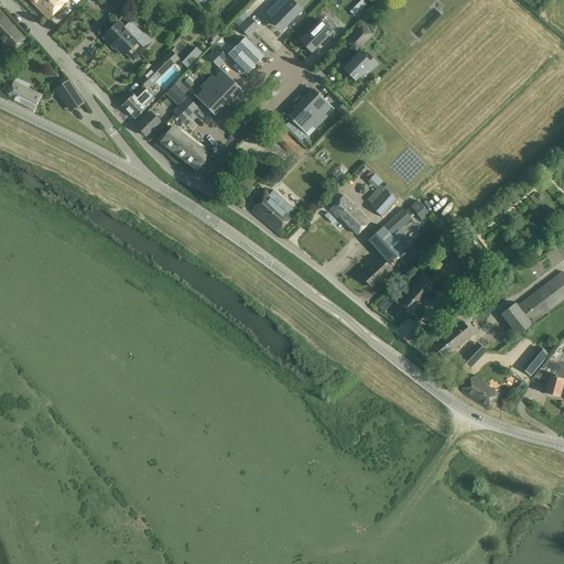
[(30,0),(47,18),(65,0),(30,0)]
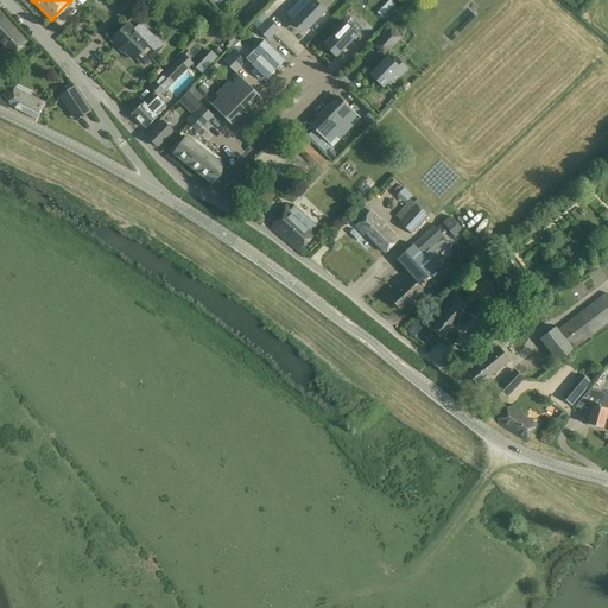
[(303,33),(305,31),(325,11),(314,0),(312,0),(291,21),(303,33)]
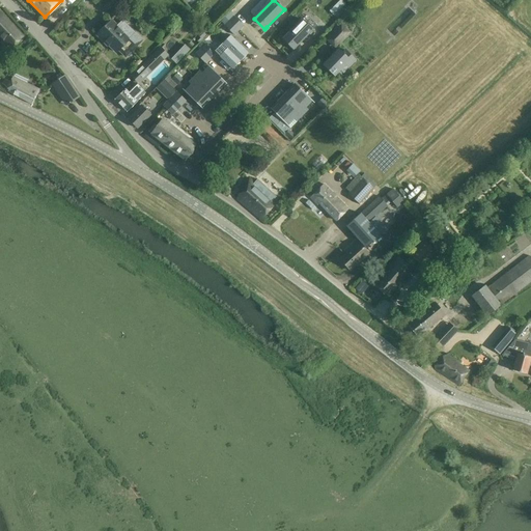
[(336,19),(350,7),(342,0),(339,0),(329,10),(336,19)]
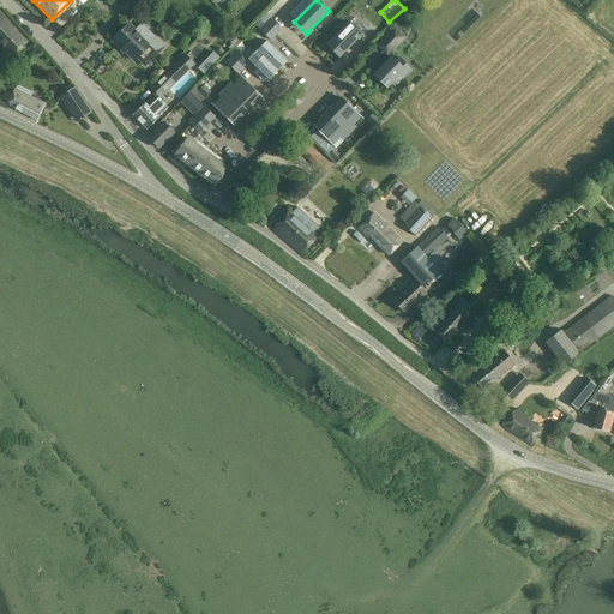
[(0,42),(12,55),(26,41),(1,14),(0,14),(0,42)]
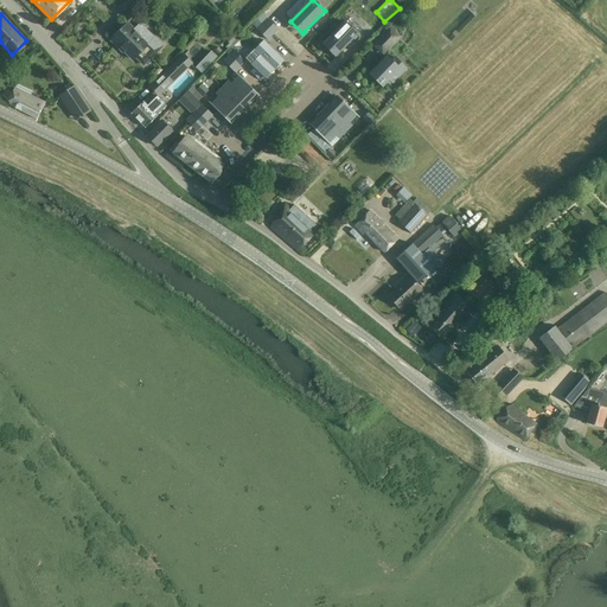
[(262,24),(273,34),(279,30),(268,19),(262,24)]
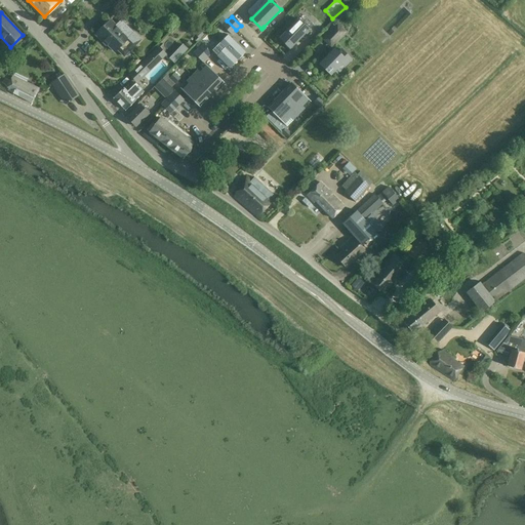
[(116,25),(112,19),(96,35),(95,34),(95,35),(102,41),(103,40),(114,51),(115,51),(114,50),(116,48),(125,58),(143,41),(121,19),(116,25)]
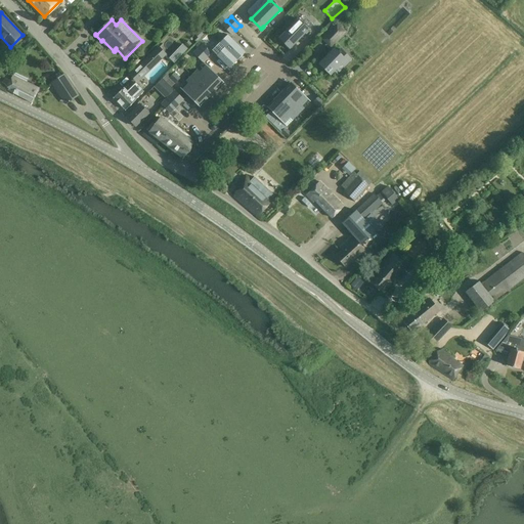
[(298,19),(280,37),(278,39),(289,49),(308,30),(298,19)]
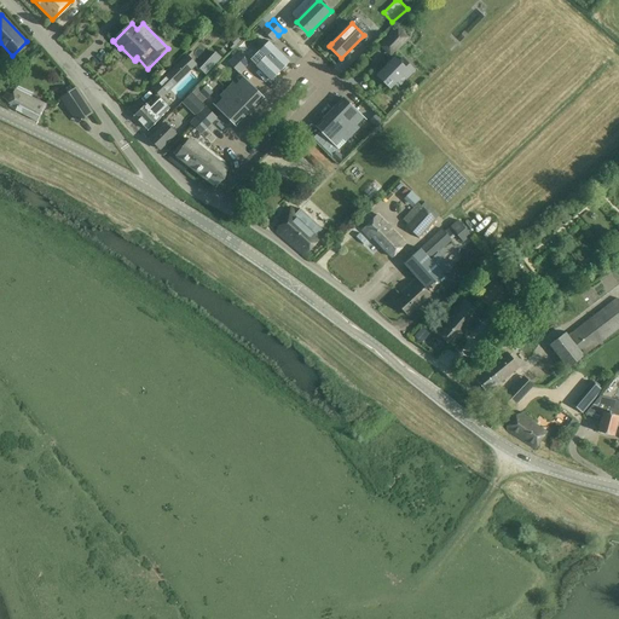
[(273,41),(278,35),(267,24),(262,30),(273,41)]
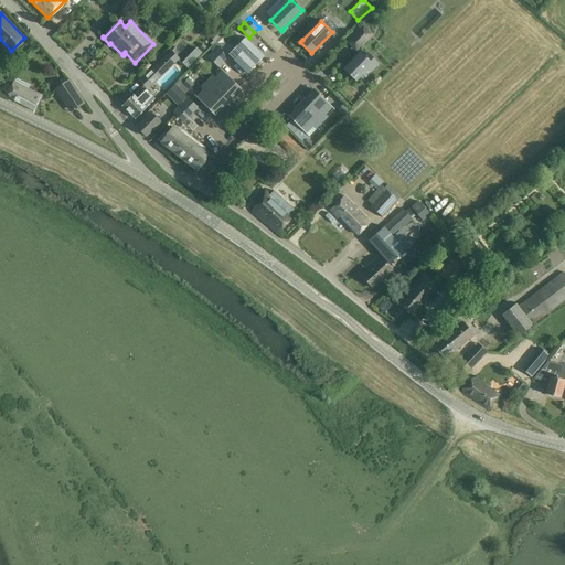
[(355,50),(374,31),(365,22),(347,41),(355,50)]
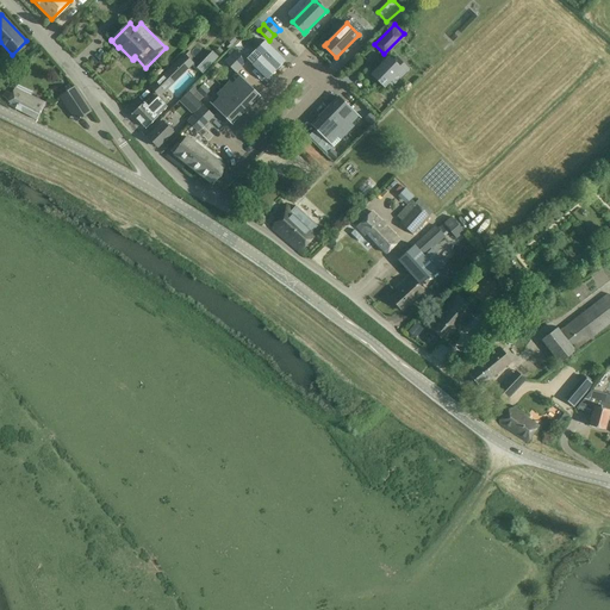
[(237,29),(231,35),(236,41),(242,33),(237,29)]
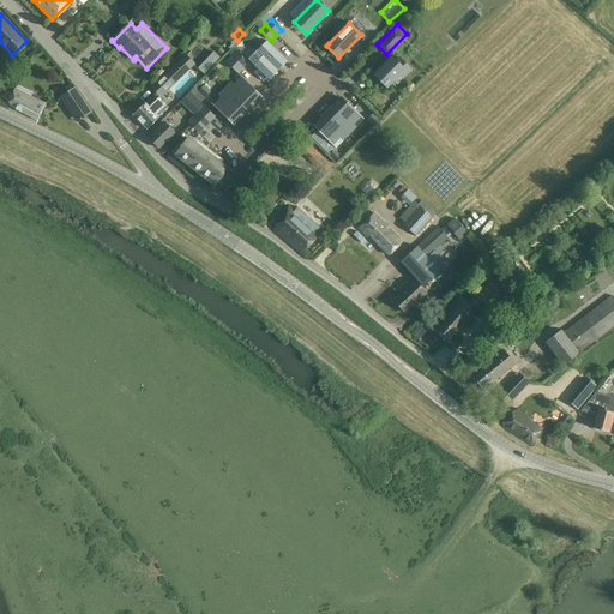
[(257,50),(278,71),(287,61),(272,47),(266,41),(257,50)]
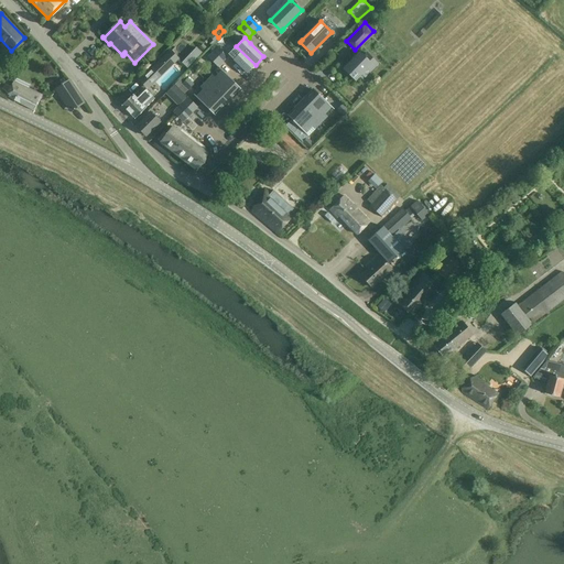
[(247,74),(256,65),(236,46),(228,54),(234,60),(247,74)]
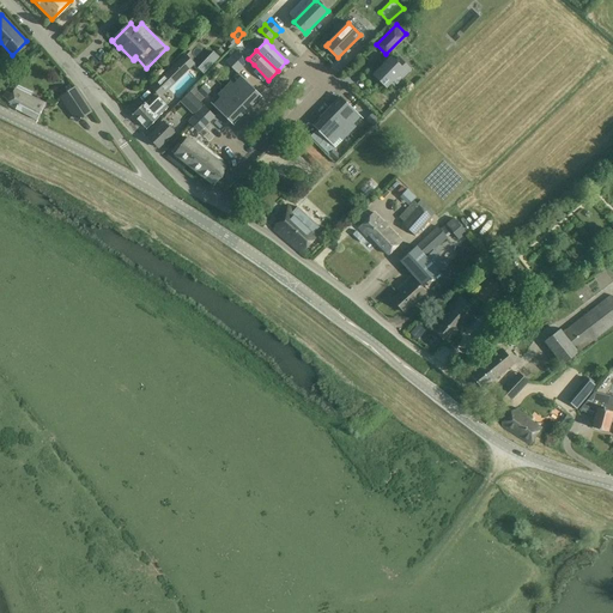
[(231,56),(242,67),(247,62),(236,52),(231,56)]
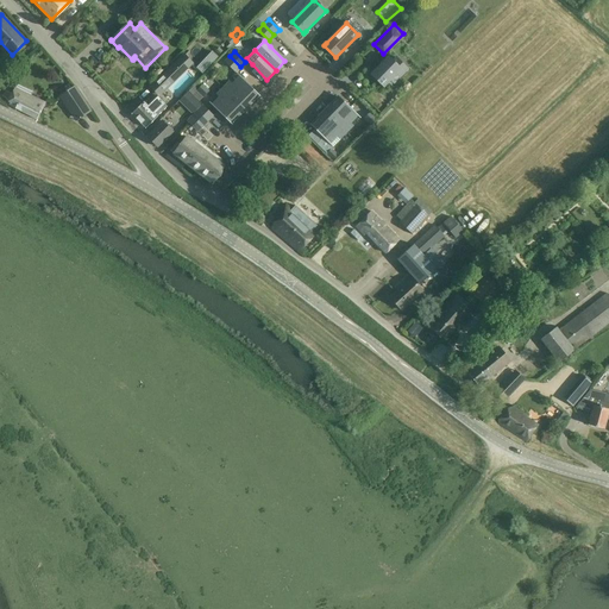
[(234,73),(240,67),(230,56),(224,62),(234,73)]
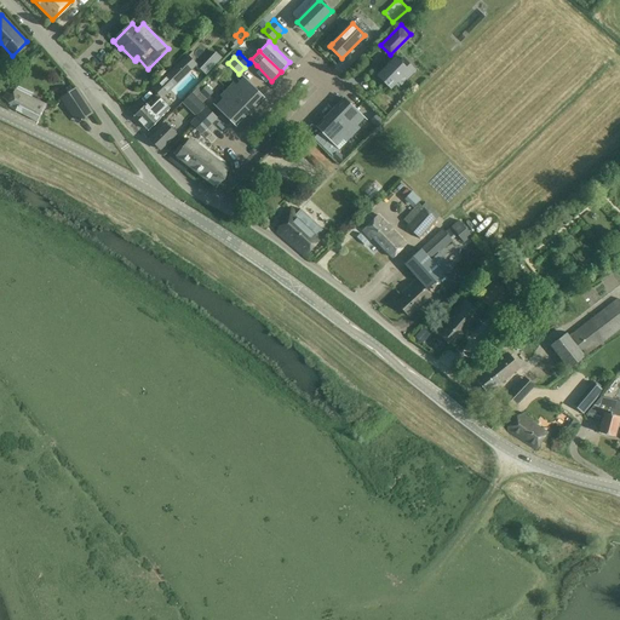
[(378,76),(390,89),(396,81),(400,85),(415,69),(405,59),(401,62),(396,58),(378,76)]
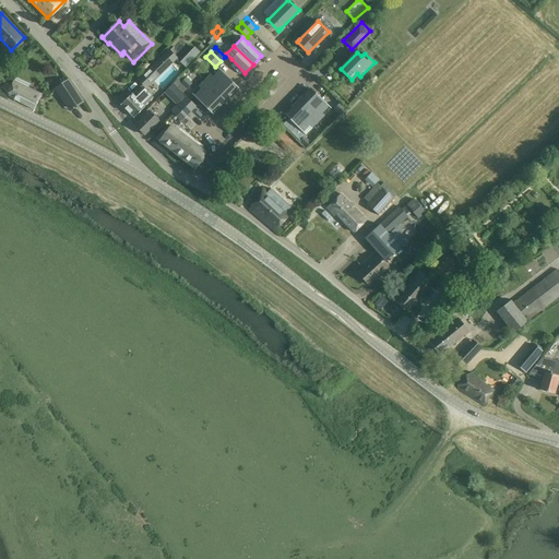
[(158,73),(152,66),(139,79),(145,85),(158,73)]
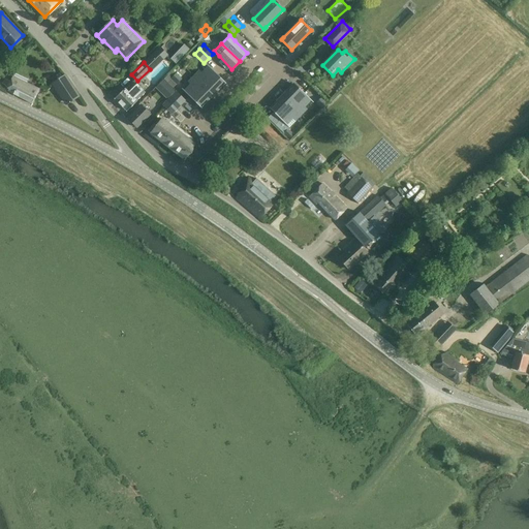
[(193,76),(214,96),(217,93),(215,91),(223,82),(224,82),(210,68),(210,69),(204,75),(199,70),(193,76)]
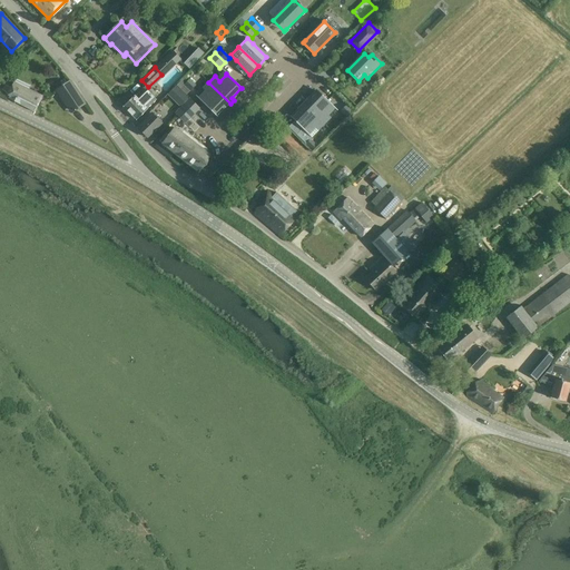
[(41,96),(30,90),(29,90),(31,87),(16,79),(8,95),(10,96),(9,98),(33,110),(41,96)]
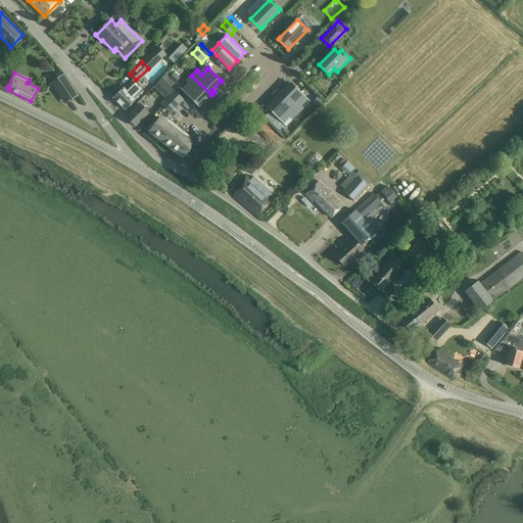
[(65,103),(78,95),(64,74),(51,82),(65,103)]
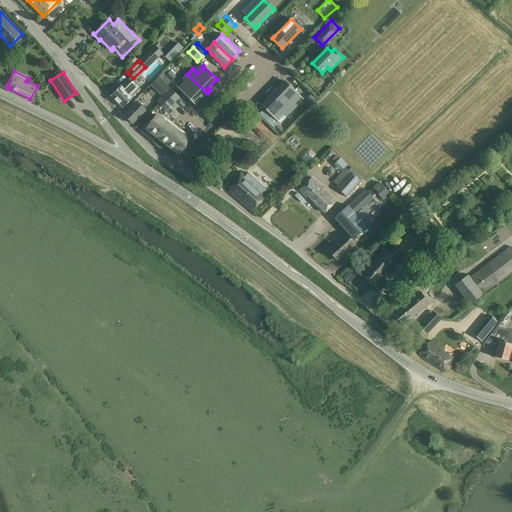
[(204,96),(207,93),(187,74),(182,79),(186,84),(180,90),(179,90),(193,103),(193,102),(201,94),(204,96)]
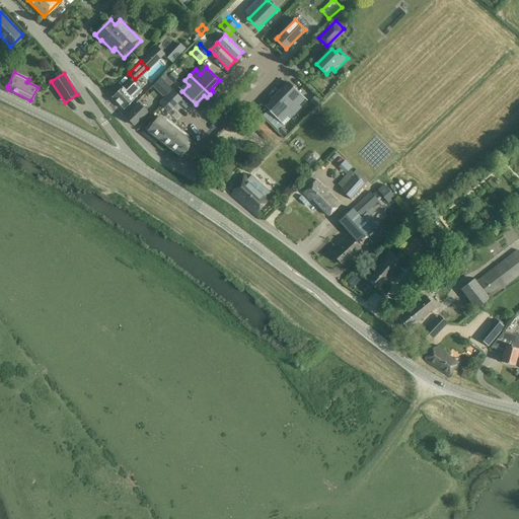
[(166,95),(171,91),(159,80),(155,84),(166,95)]
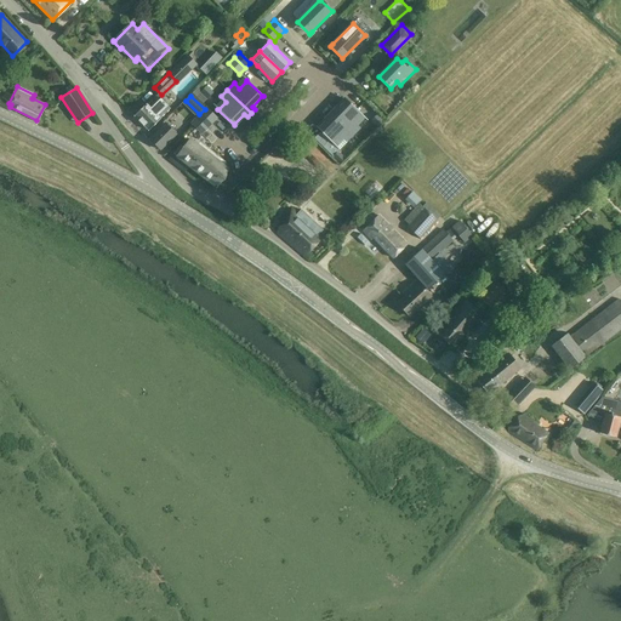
[(170,108),(160,100),(158,102),(155,100),(153,102),(151,100),(134,115),(148,131),(165,114),(165,113),(170,108)]
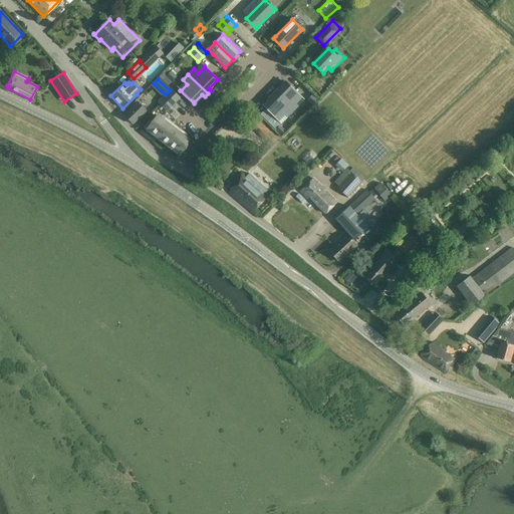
[(273,92),(292,111),(298,106),(293,101),(299,95),(300,96),(300,95),(287,82),(286,82),(287,83),(278,91),(276,89),(273,92)]
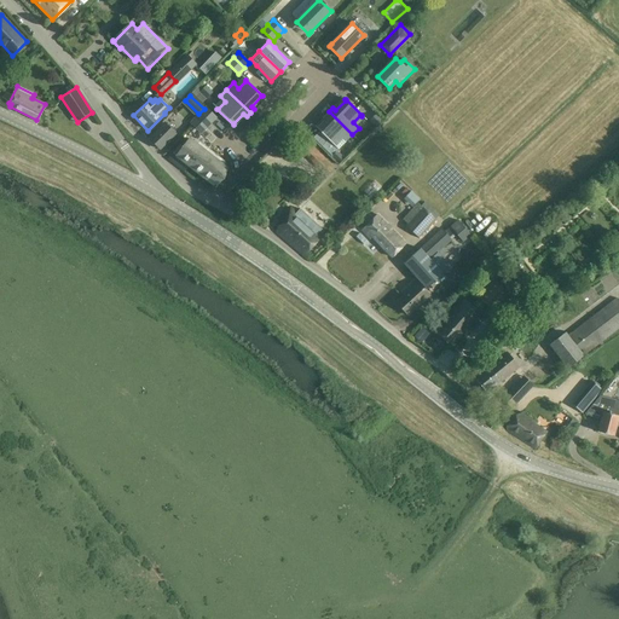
[(201,113),(212,123),(217,117),(206,106),(201,113)]
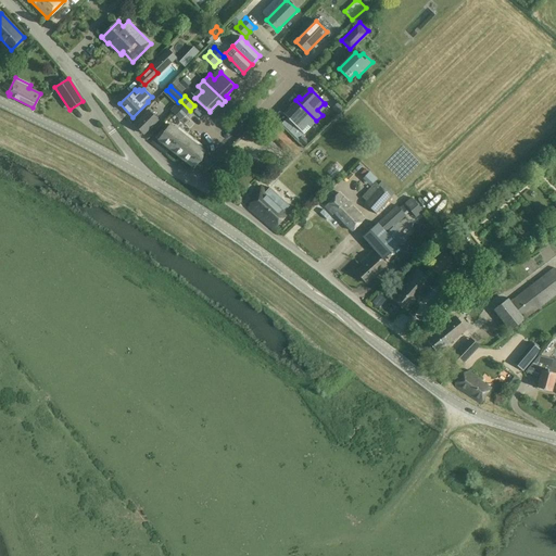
[(148,110),(158,118),(167,109),(158,99),(148,110)]
